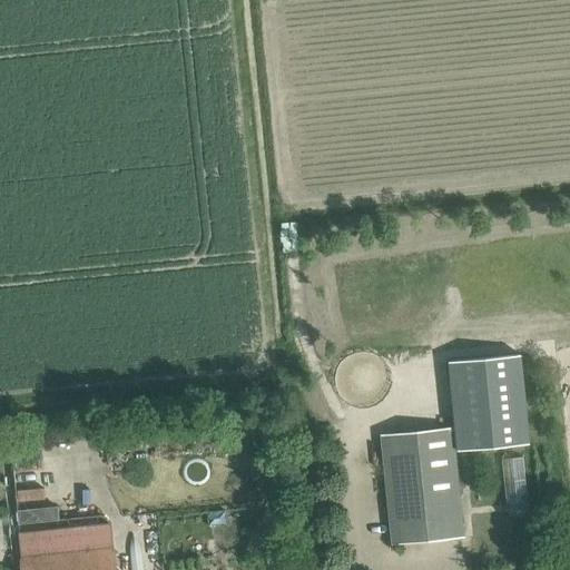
[(453,450),(529,443),(520,354),(449,361),(455,428),(382,434),(392,542),(461,536),(453,450)]
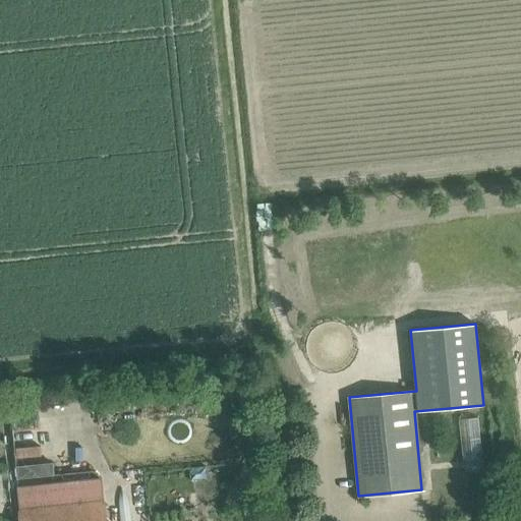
[(300,405),(290,408),(297,428),(306,425),(300,405)]
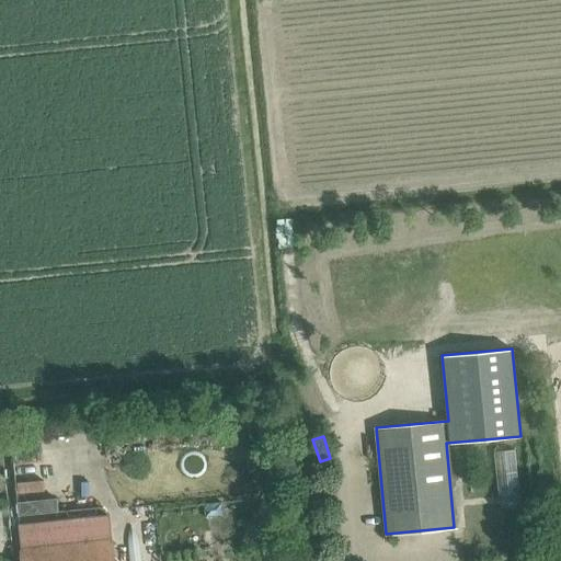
[(0,459),(0,467),(6,505),(31,502),(25,456),(0,459)]
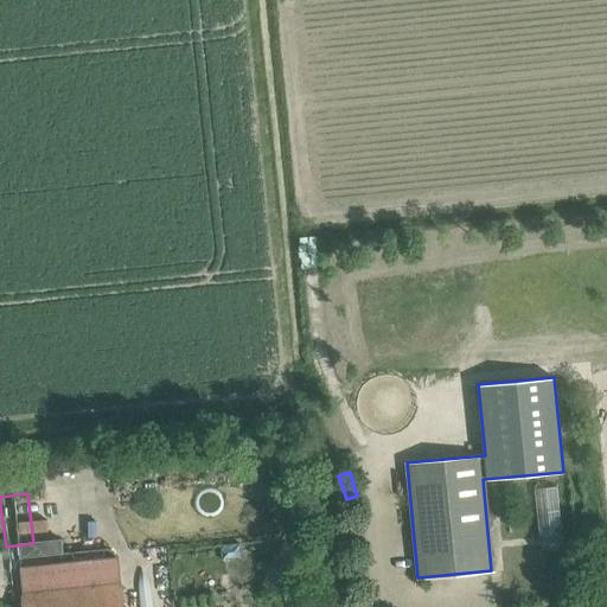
[(347,534),(350,551),(363,550),(360,532),(347,534)]
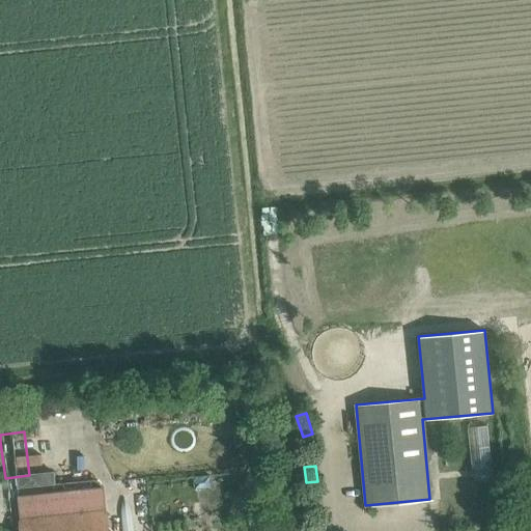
[(178,470),(179,482),(197,481),(196,469),(178,470)]
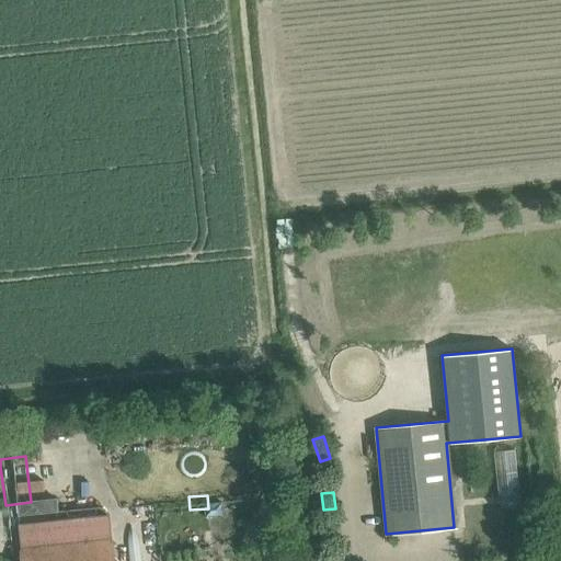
[(18,535),(20,560),(112,560),(109,525),(18,535)]
